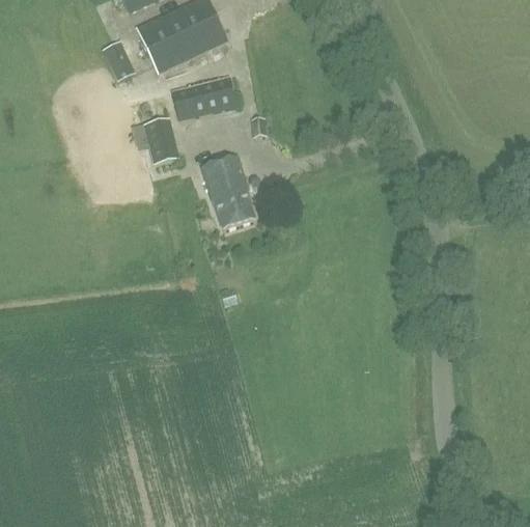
[(122,0),(129,12),(157,0),(122,0)]
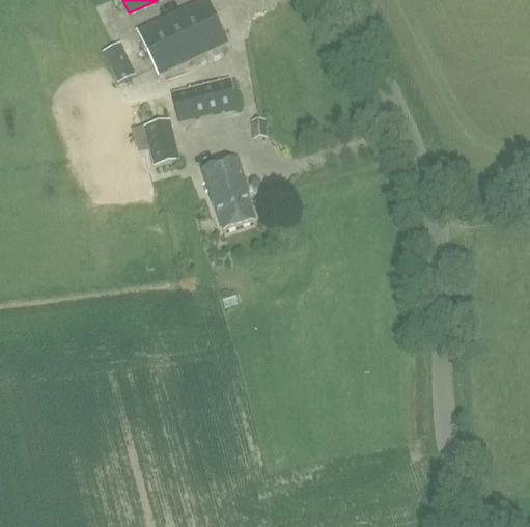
[(158,74),(227,40),(207,0),(196,0),(136,29),(158,74)]
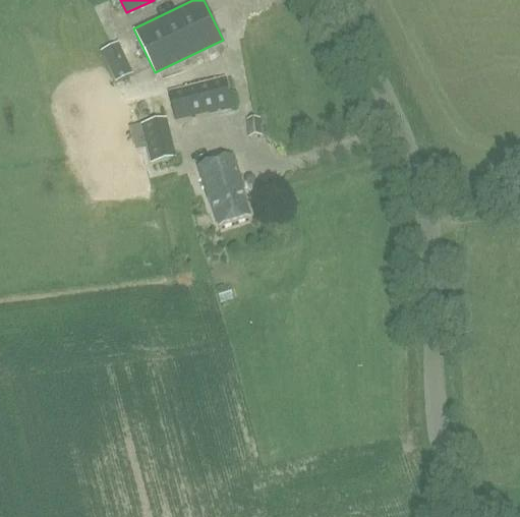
[(102,49),(115,80),(133,72),(119,42),(102,49)]
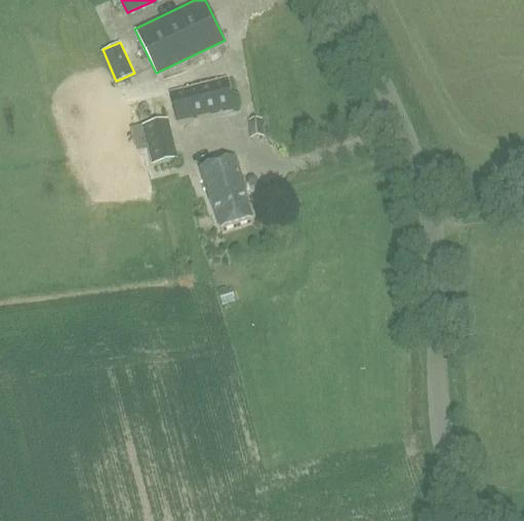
[(198,62),(207,79),(216,74),(207,56),(198,62)]
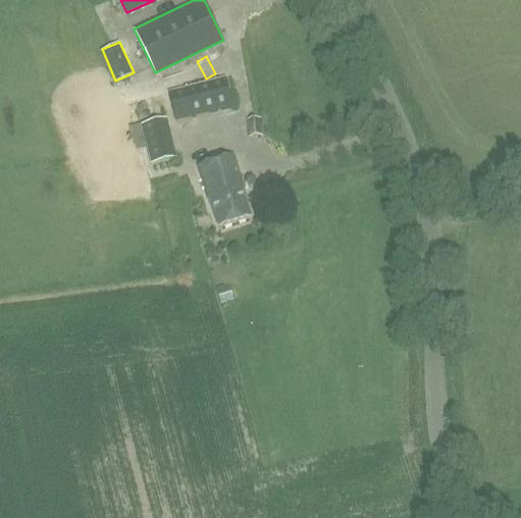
[(176,118),(233,104),(226,76),(169,91),(176,118)]
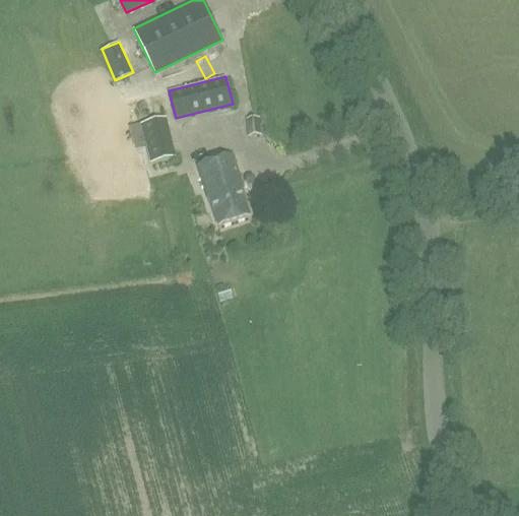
[(176,155),(167,116),(139,123),(149,163),(176,155)]
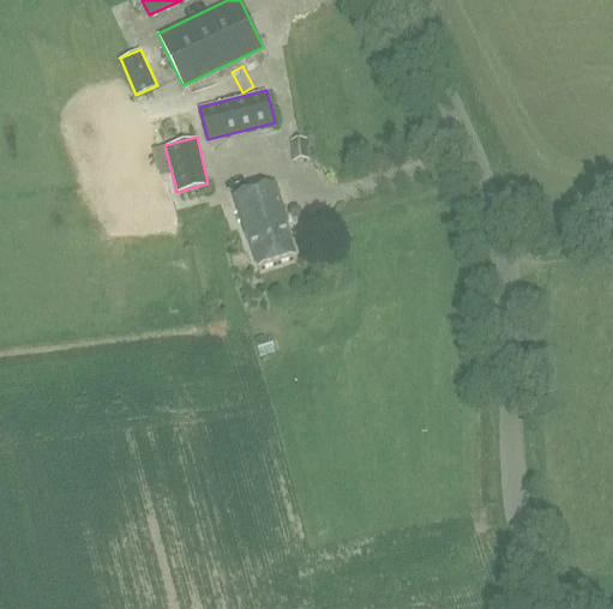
[(308,157),(306,137),(292,138),(294,158),(308,157)]
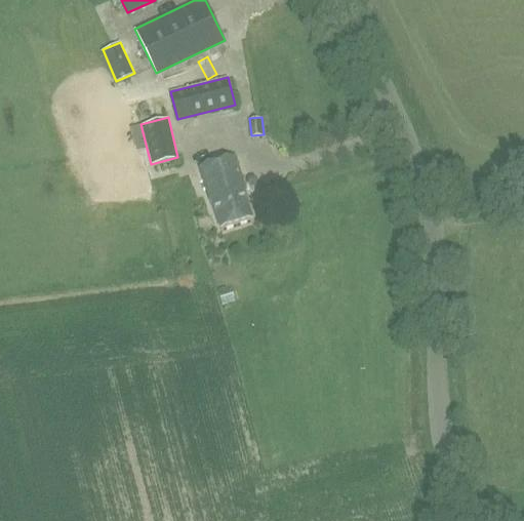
[(254,217),(235,155),(199,166),(217,229),(254,217)]
